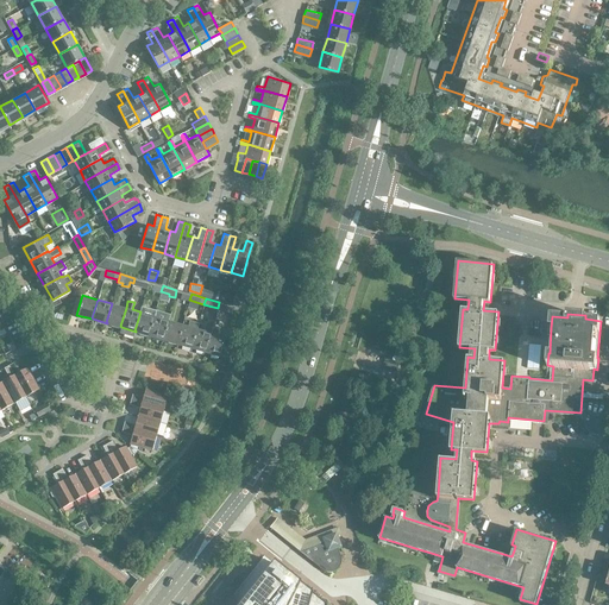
[(219,302),(218,308),(232,312),(234,307),(219,302)]
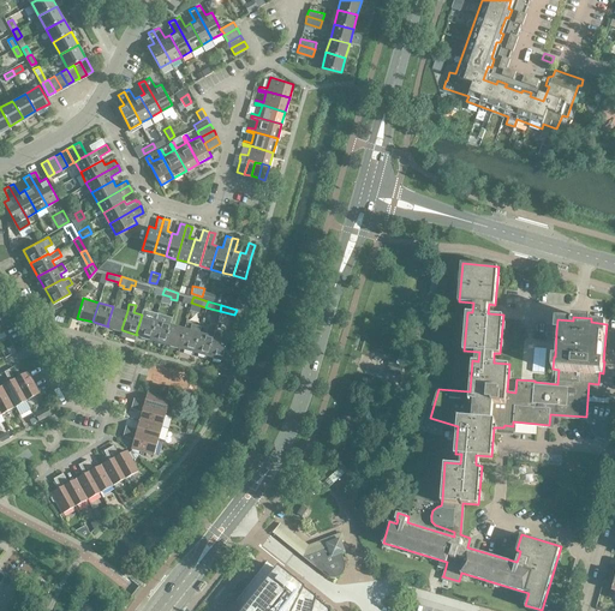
[(108,327),(123,330),(121,329),(127,311),(113,306),(107,325),(108,325),(108,327)]
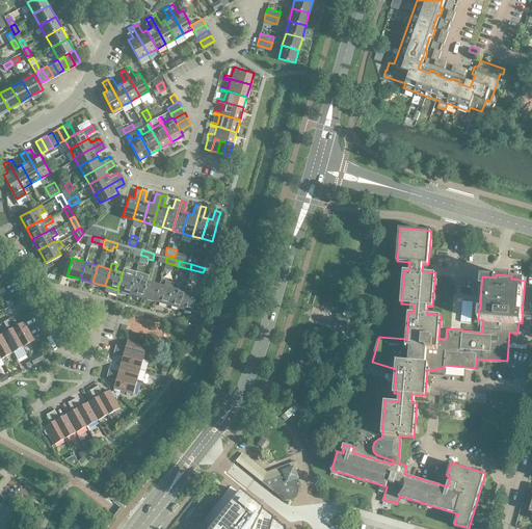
[(118,290),(131,293),(131,292),(130,292),(136,270),(124,267),(123,272),(117,289),(118,289),(118,290)]
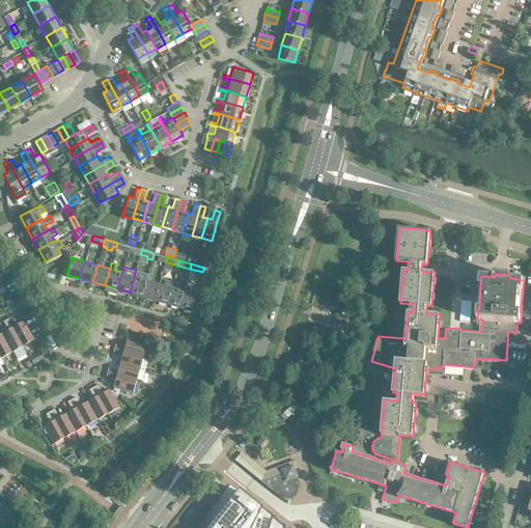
[(131,293),(142,296),(146,279),(148,273),(136,269),(136,270),(130,292),(131,292),(131,293)]
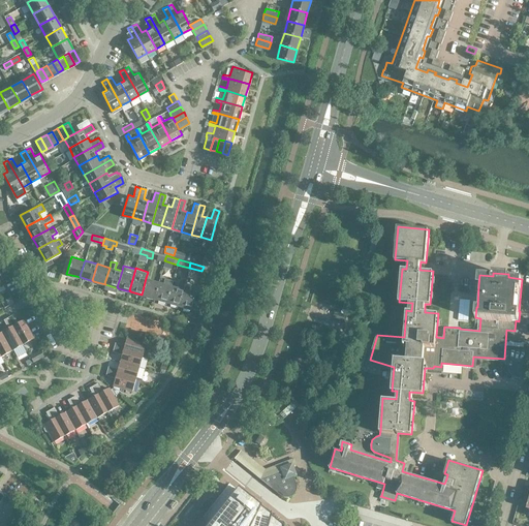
[(142,295),(154,299),(154,298),(158,281),(146,278),(142,295)]
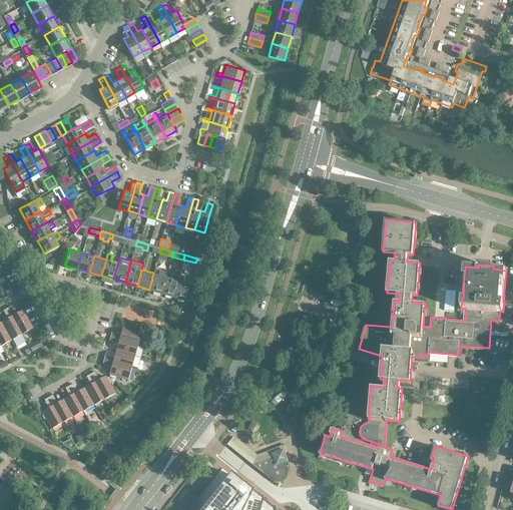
[(161,293),(173,297),(173,296),(177,280),(171,278),(173,273),(167,271),(166,277),(161,293)]
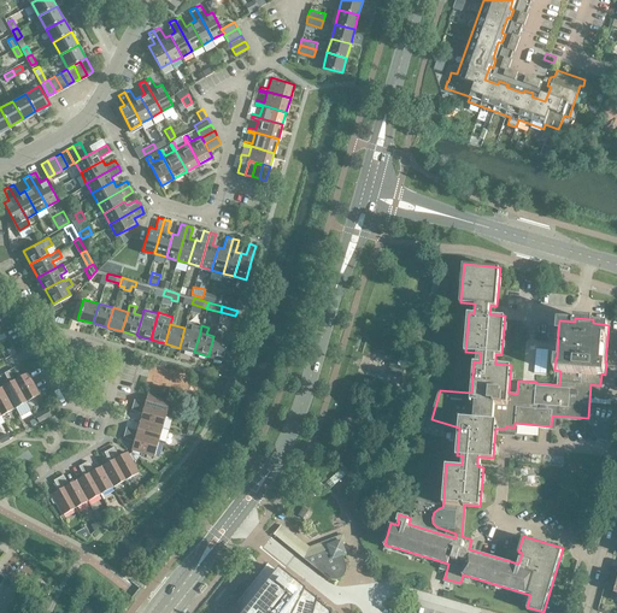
[(180,348),(194,352),(200,332),(184,328),(180,347),(180,348)]
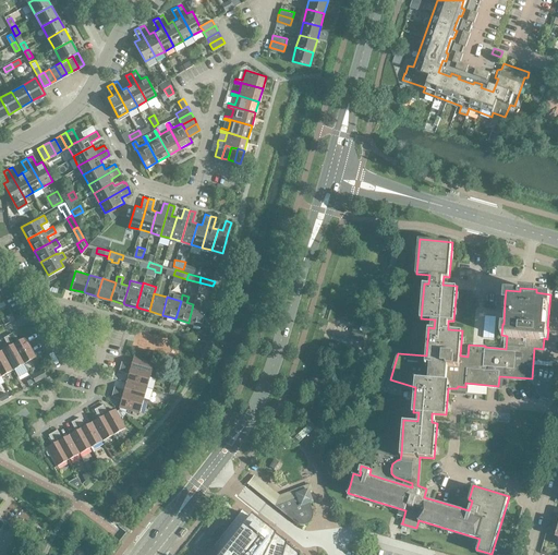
[(202,326),(206,309),(198,306),(201,300),(195,299),(193,304),(189,322),(189,323),(202,326)]
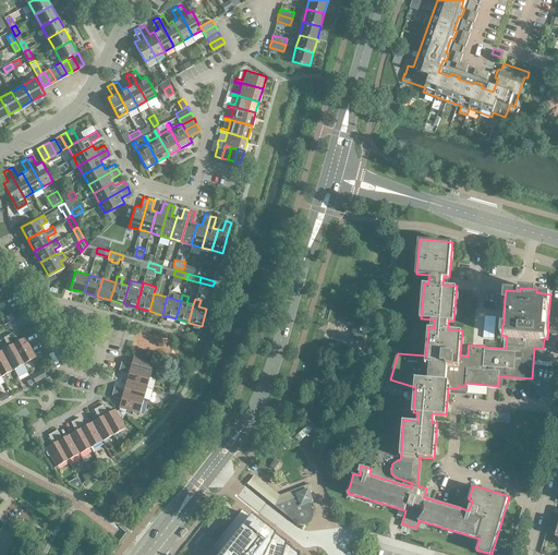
[(363,339),(365,330),(359,328),(360,326),(352,323),(349,334),(363,339)]
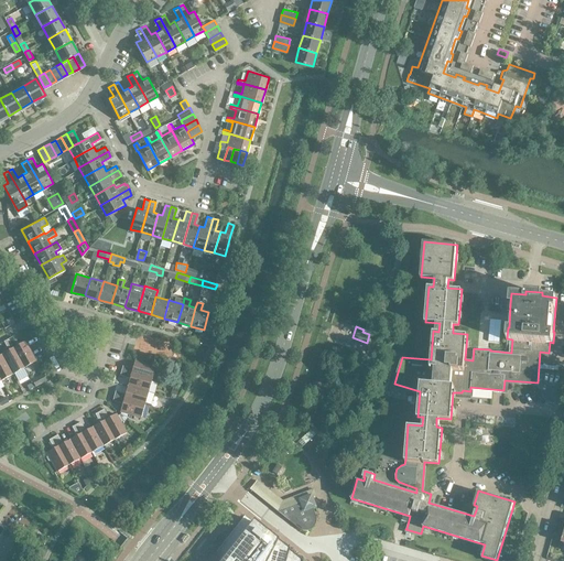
[(12,334),(8,337),(24,366),(36,359),(25,340),(18,344),(12,334)]
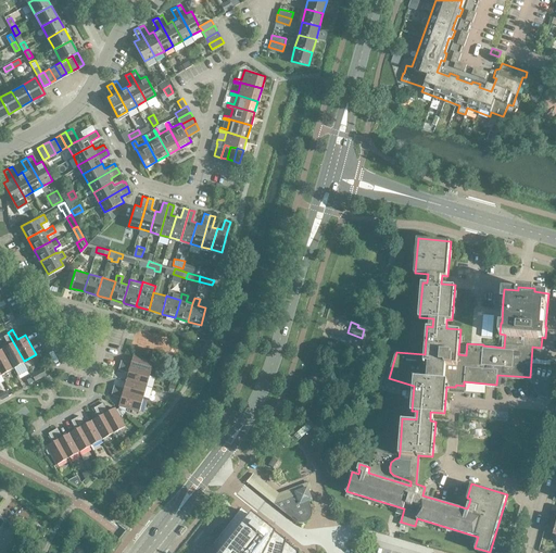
[(186,329),(177,338),(186,347),(194,337),(186,329)]
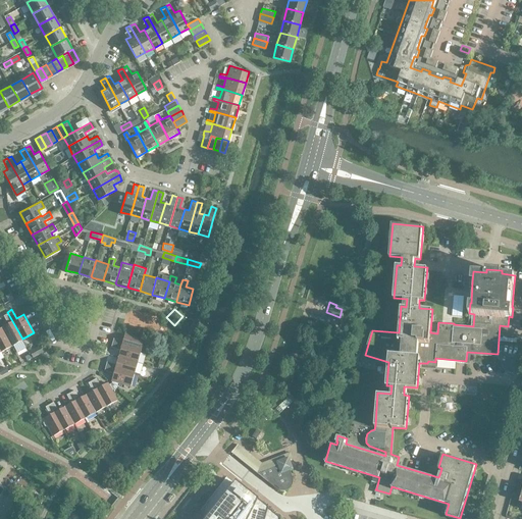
[(1,326),(11,345),(22,339),(7,312),(3,314),(8,322),(1,326)]
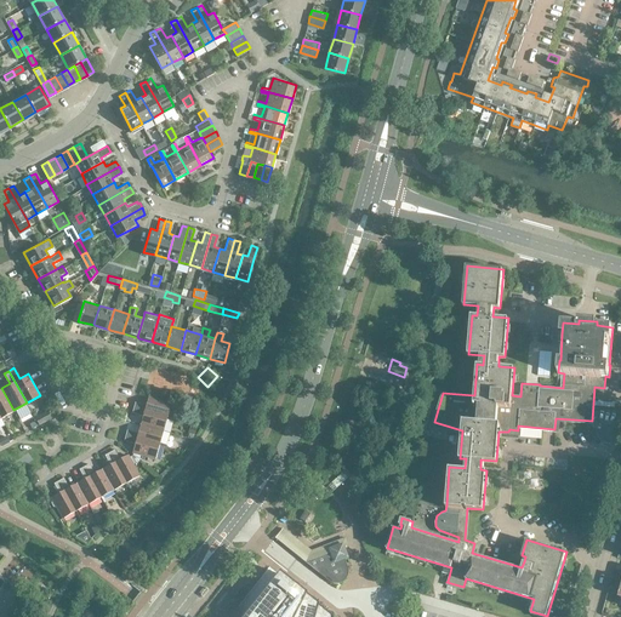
[(0,413),(1,416),(13,410),(1,388),(0,388),(0,413)]
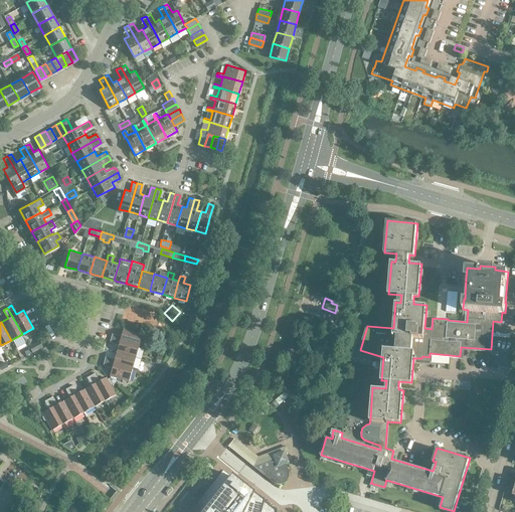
[(112,332),(111,336),(139,344),(142,332),(123,327),(121,334),(112,332)]
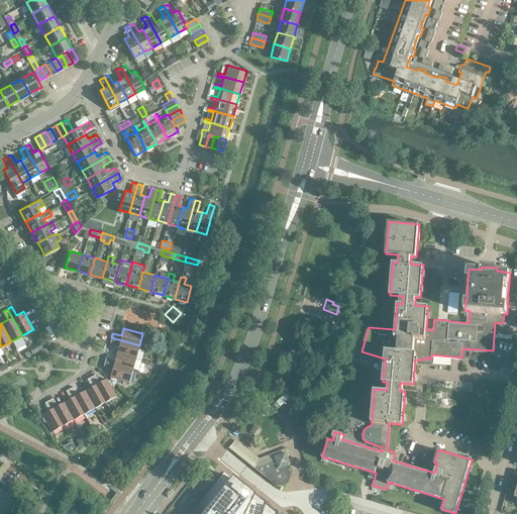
[(119,344),(116,351),(135,357),(139,345),(111,337),(110,342),(119,344)]
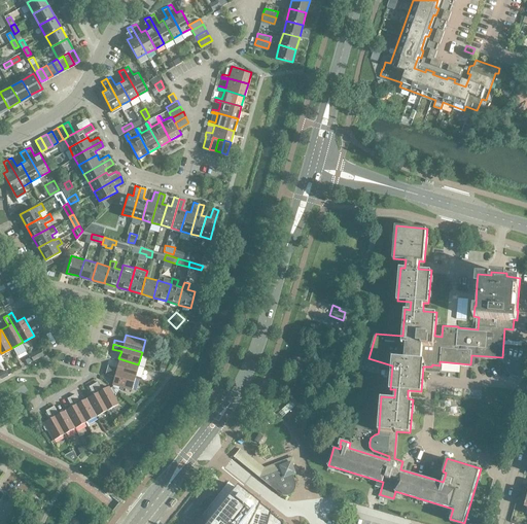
[(324,357),(315,354),(313,362),(322,365),(324,357)]
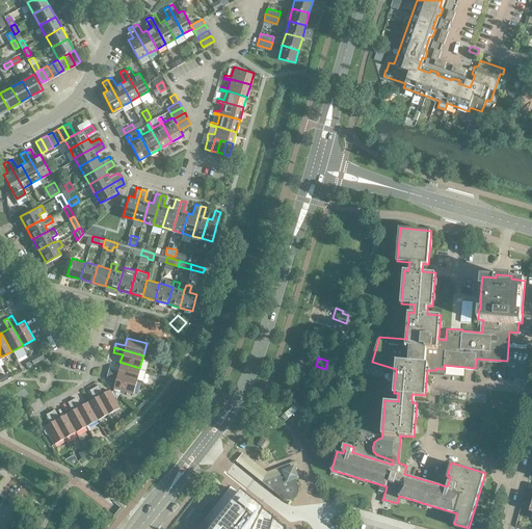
[(120,362),(118,369),(109,367),(107,371),(136,379),(139,368),(120,362)]
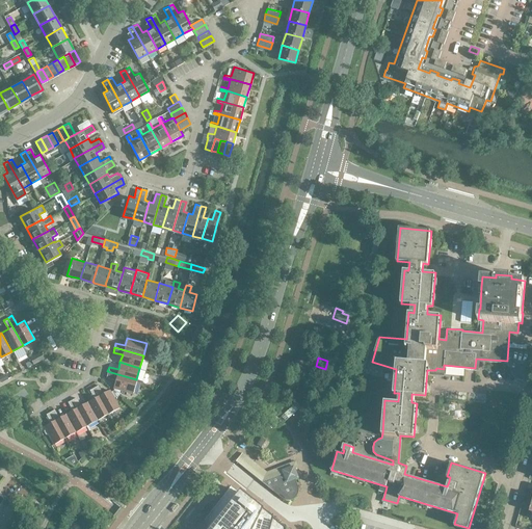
[(133,392),(136,379),(107,371),(106,376),(115,378),(113,387),(133,392)]
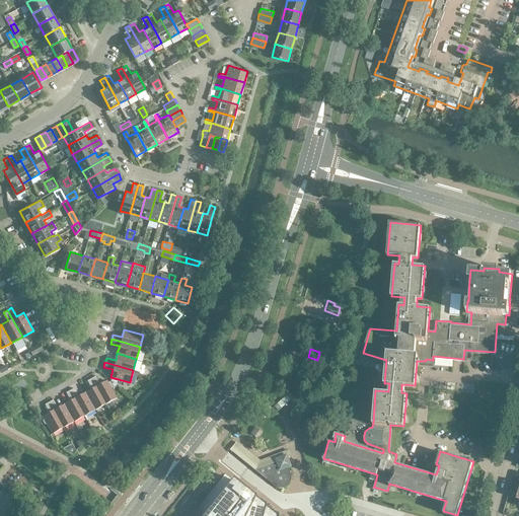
[(107,378),(100,382),(95,374),(91,376),(105,402),(117,396),(107,378)]
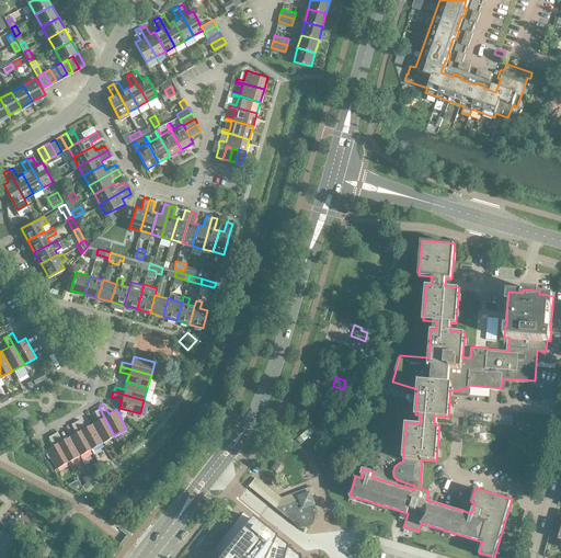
[(100,419),(92,422),(103,441),(114,435),(99,407),(94,410),(100,419)]
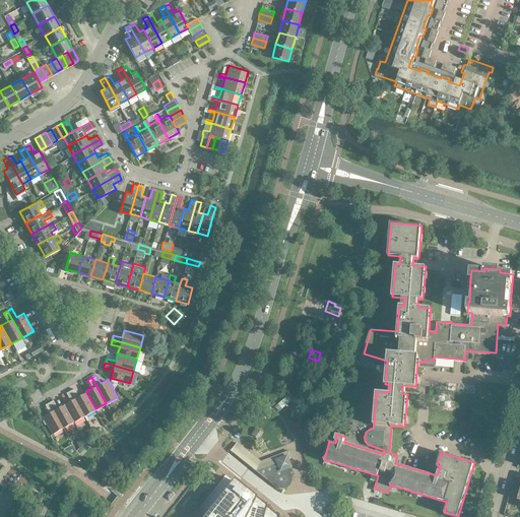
[(85,391),(79,395),(74,387),(70,389),(85,414),(95,408),(85,391)]
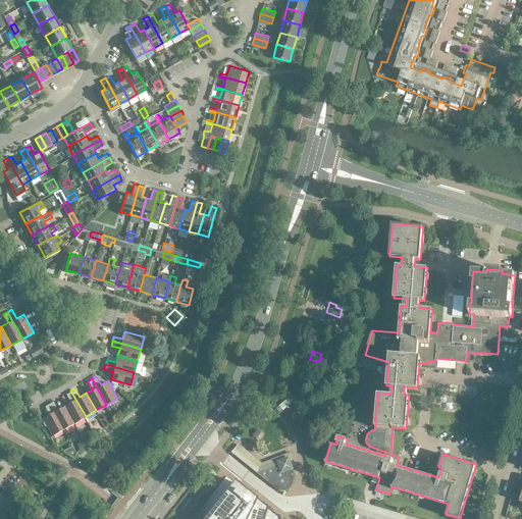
[(64,405),(74,422),(86,416),(70,391),(66,393),(71,401),(64,405)]
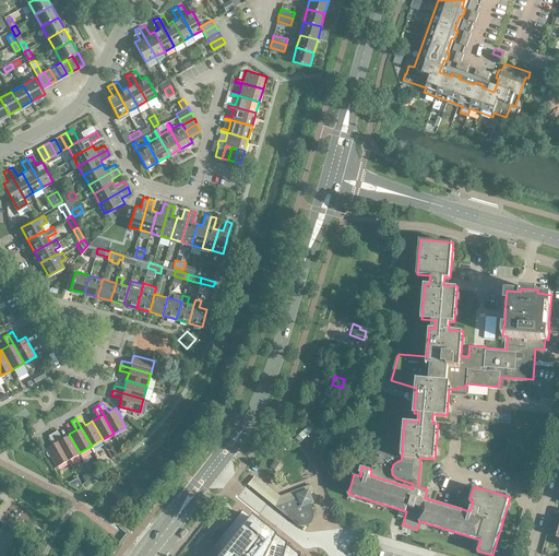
[(80,452),(69,434),(62,437),(57,428),(52,432),(68,459),(80,452)]
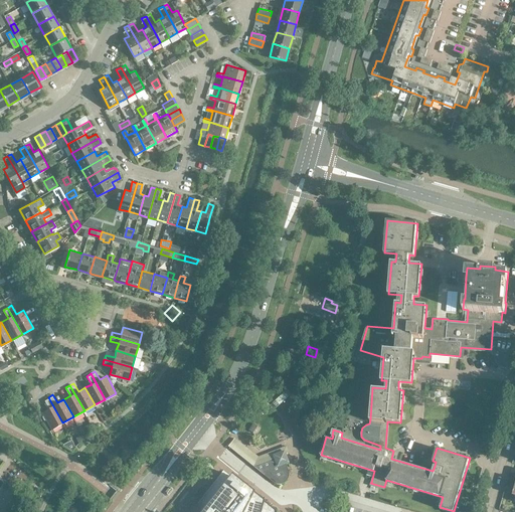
[(44,399),(48,407),(42,411),(51,429),(62,422),(48,397),(44,399)]
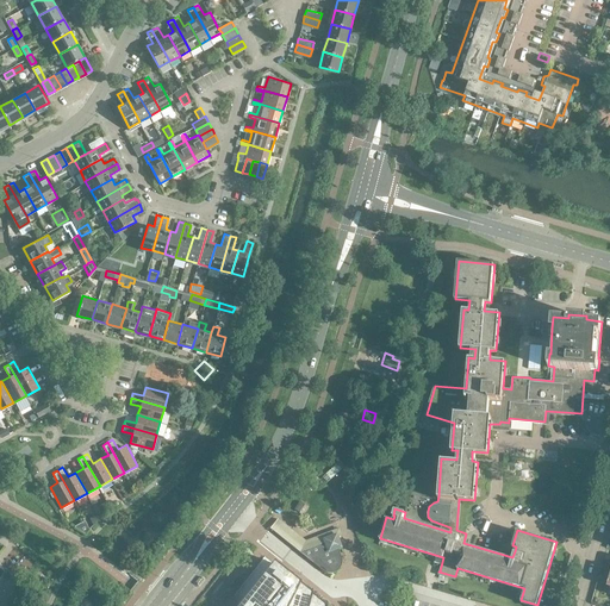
[(299,499),(294,507),(299,510),(304,503),(299,499)]
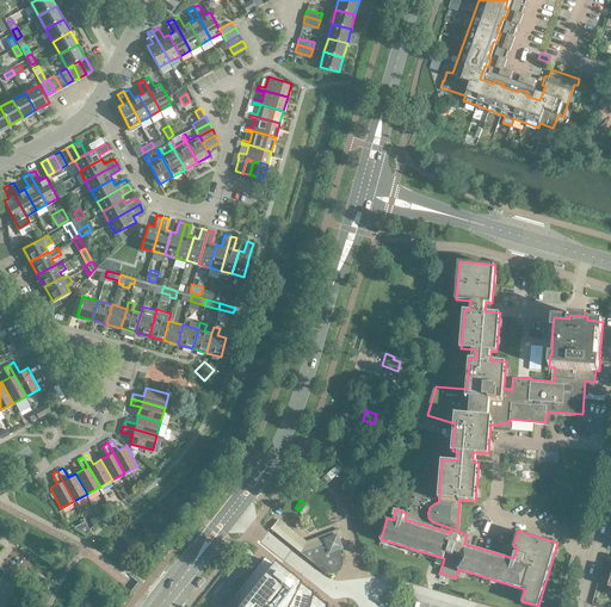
[(325,564),(332,570),(339,562),(333,547),(339,545),(335,538),(341,536),(338,526),(304,540),(277,518),(269,527),(312,562),(315,557),(325,564)]
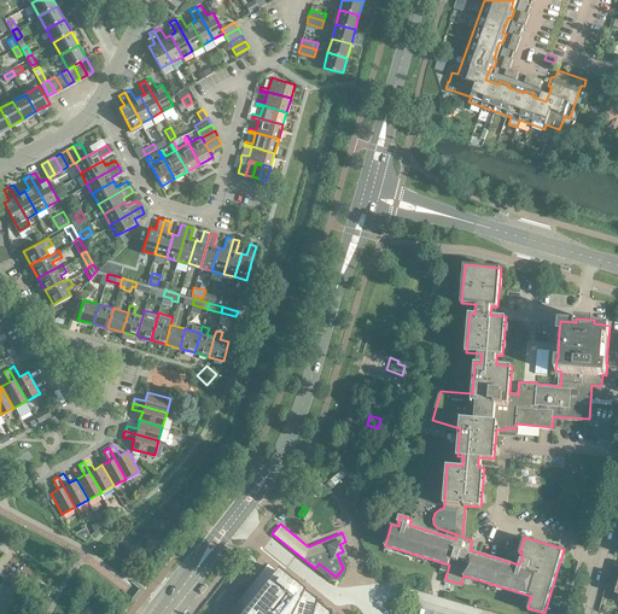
[(91,534),(86,526),(75,531),(76,533),(86,539),(91,534)]
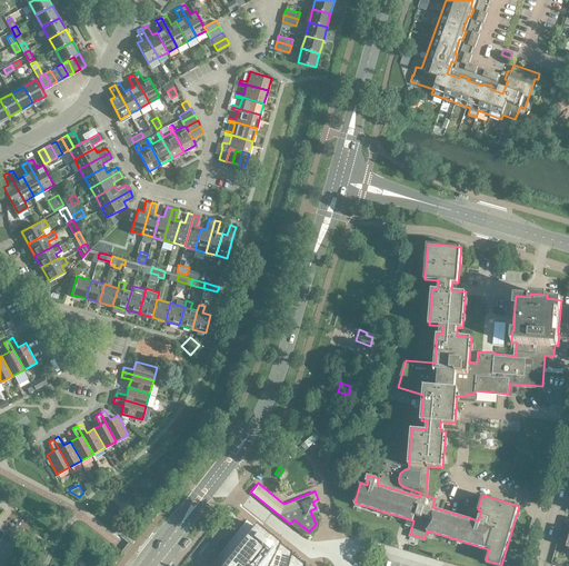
[(306,565),(307,563),(256,522),(220,565),(306,565)]
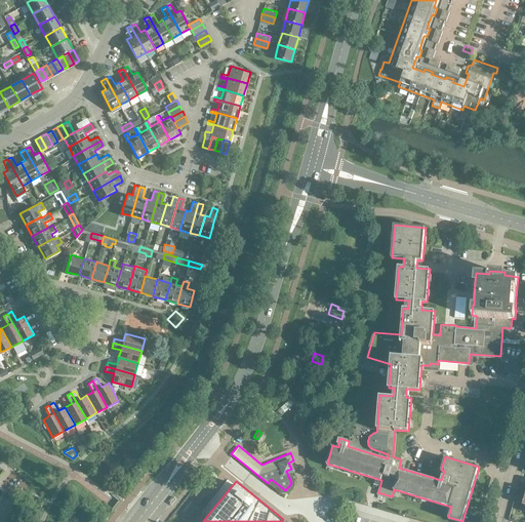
[(23,513),(18,510),(12,518),(16,520),(23,513)]
